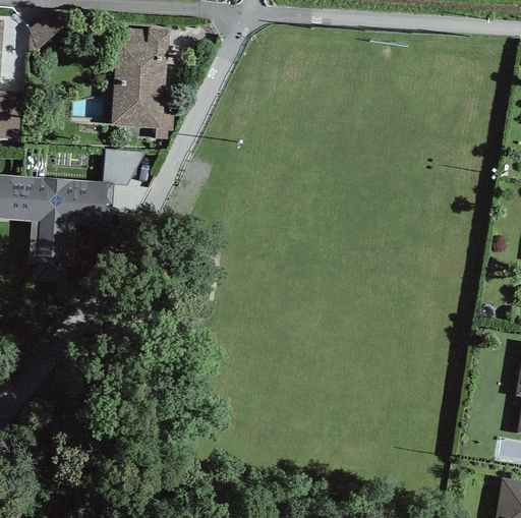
[(39,51),(65,34),(54,16),(27,34),(39,51)]
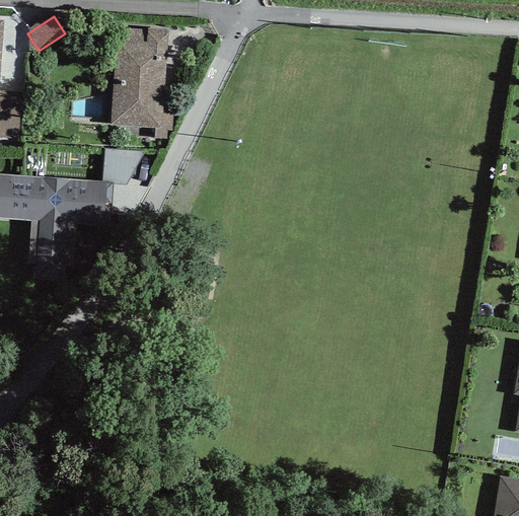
[(0,135),(19,137),(21,91),(0,89),(0,56),(2,20),(0,19),(0,135)]
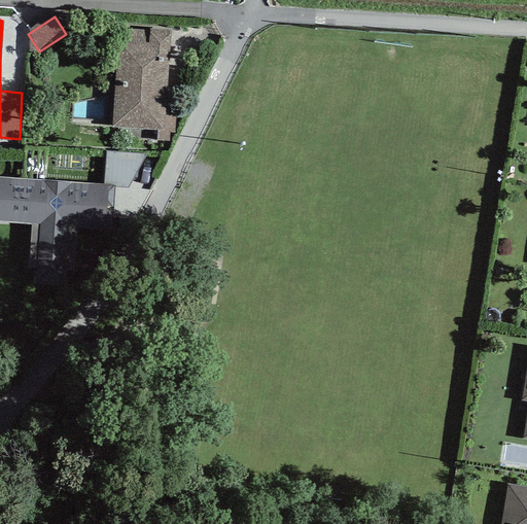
[(170,30),(118,26),(112,126),(156,129),(156,139),(170,140),(171,131),(174,131),(176,105),(166,104),(170,30)]
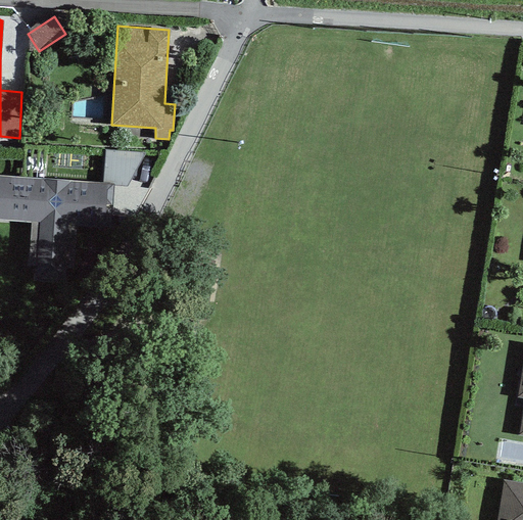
[(116,183),(0,174),(0,217),(34,220),(30,276),(69,279),(74,221),(112,224),(116,183)]
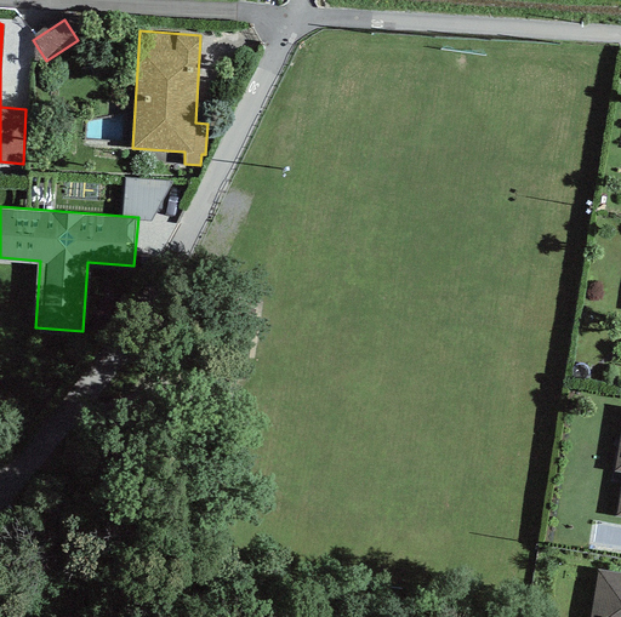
[(620,616),(620,572),(598,569),(590,616),(620,616)]
